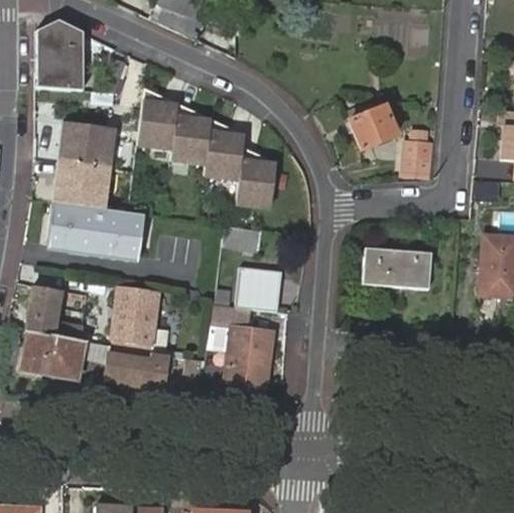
[(38,86),(86,87),(86,30),(59,18),(37,28),(38,86)]
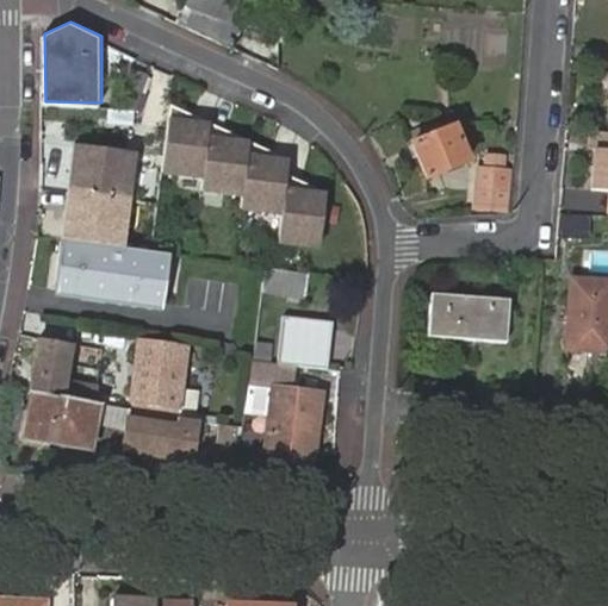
[(130,68),(118,107),(138,108),(150,75),(130,68)]
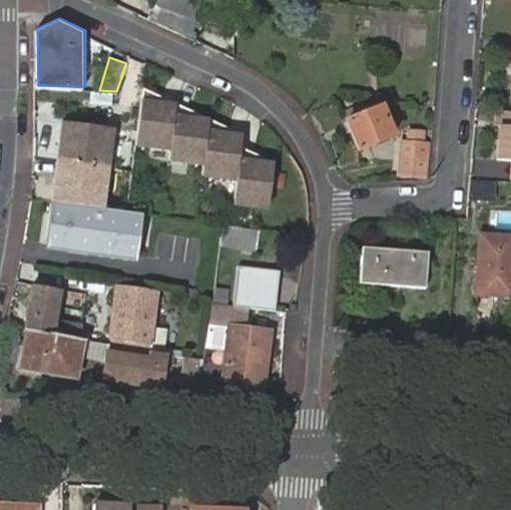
[(143,89),(137,143),(171,147),(170,158),(204,163),(202,174),(237,178),(234,202),(272,207),(279,153),(256,138),(242,137),(245,117),(143,89)]
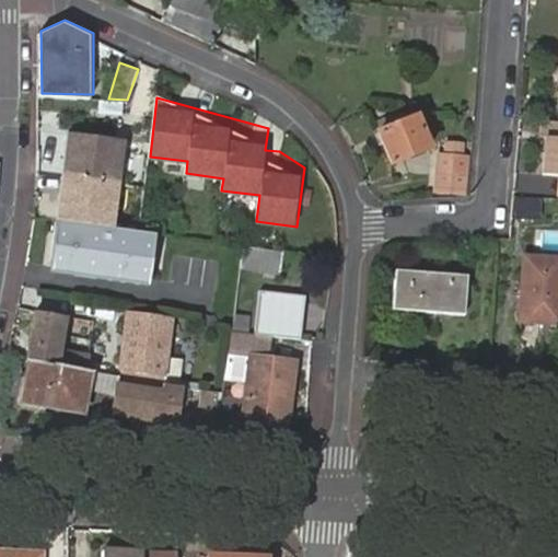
[(381,131),(394,162),(432,146),(418,115),(381,131)]
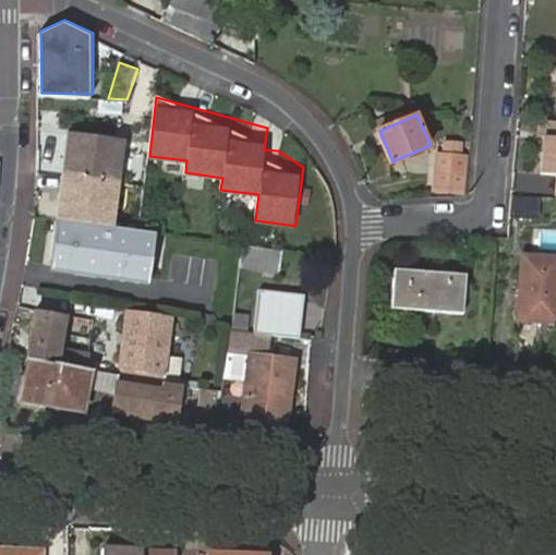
[(555,119),(536,118),(535,133),(539,133),(540,146),(534,146),(533,169),(555,170),(555,119)]
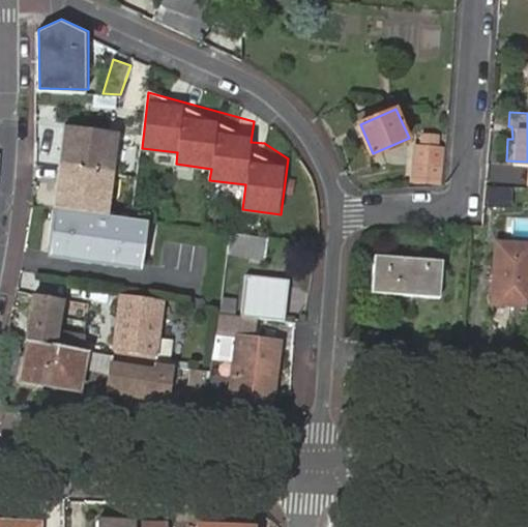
[(64,124),(54,207),(105,214),(115,132),(64,124)]
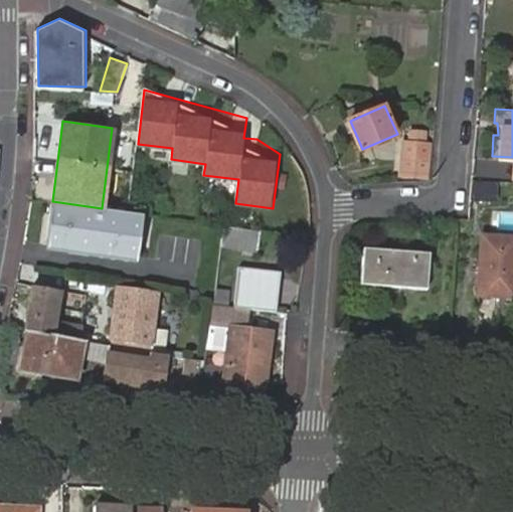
[(257,139),(244,131),(243,138),(257,139)]
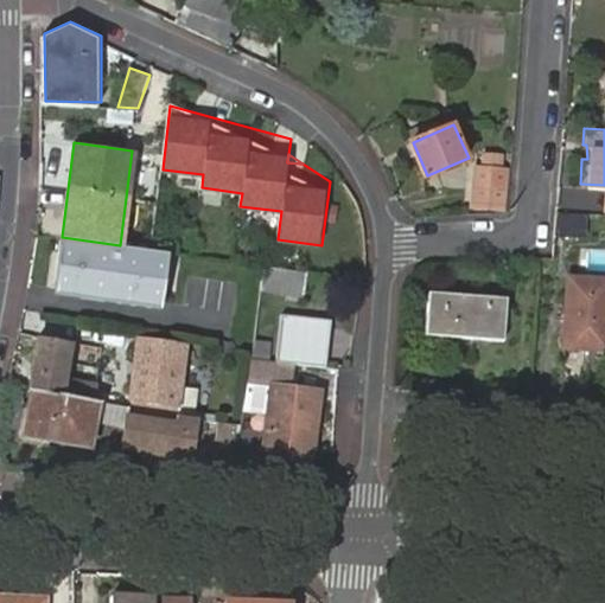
[(483,165),(479,204),(504,206),(507,166),(483,165)]
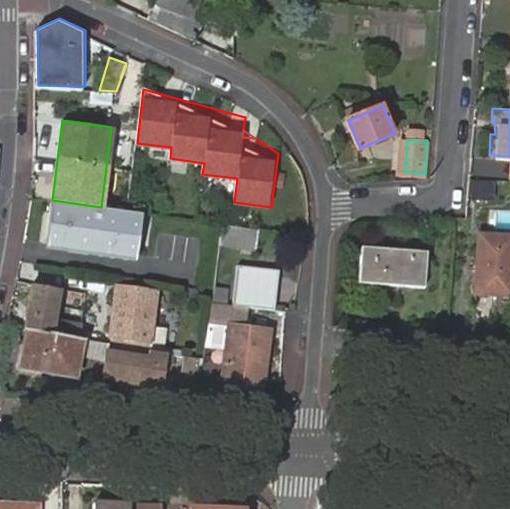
[(126,217),(122,254),(161,258),(166,221),(126,217)]
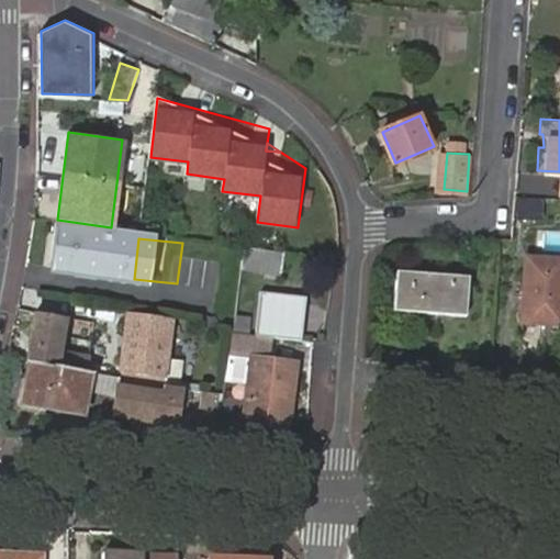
[(246,246),(228,244),(226,265),(243,267),(246,246)]
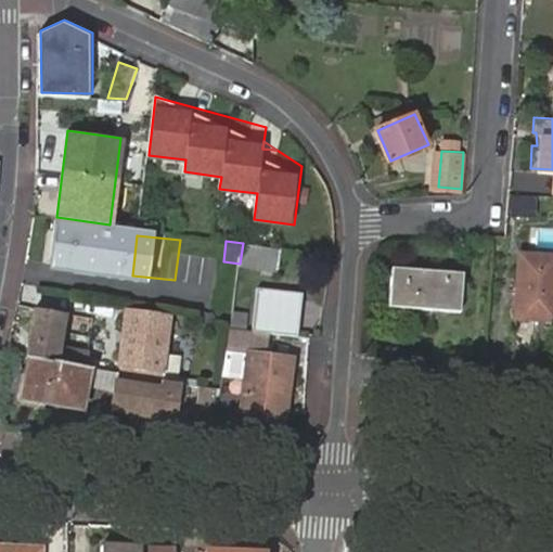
[(281,247),(243,243),(240,264),(279,269),(281,247)]
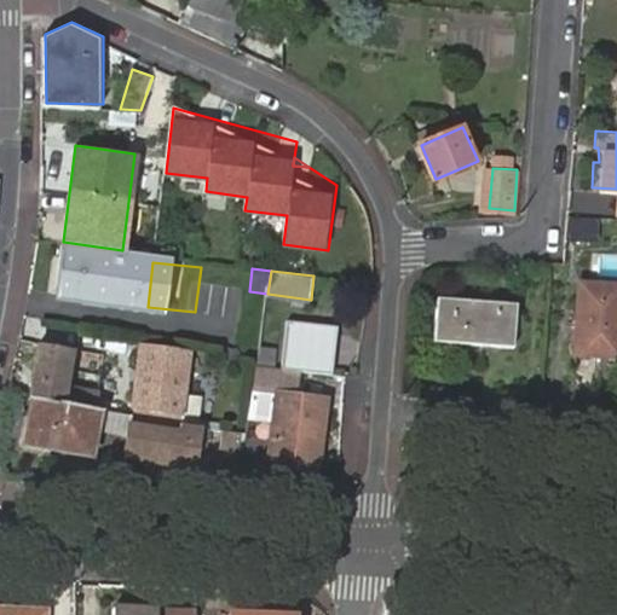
[(616,286),(583,284),(578,349),(616,352),(616,286)]
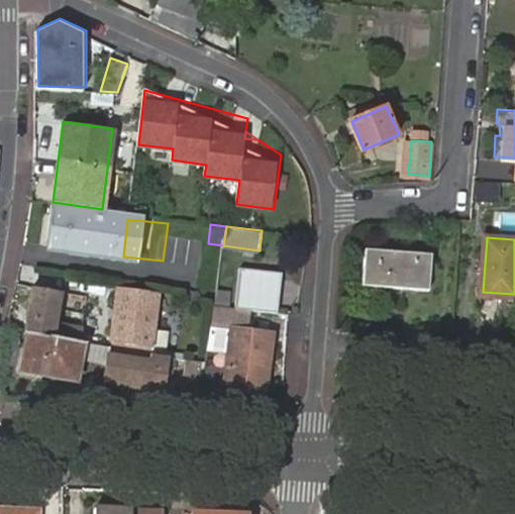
[(367,248),(365,283),(430,288),(433,253),(367,248)]
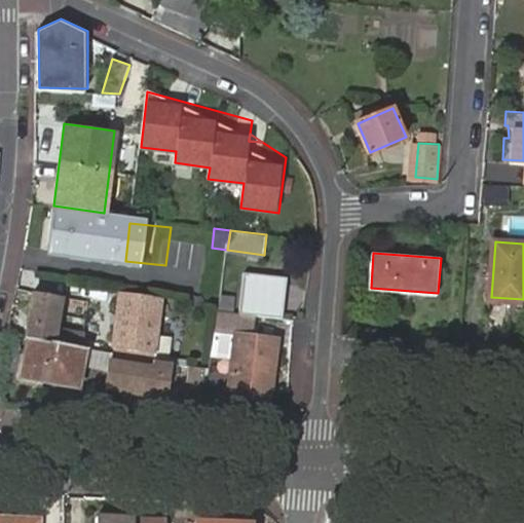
[(244,272),(238,310),(256,312),(281,316),(286,277),(244,272)]
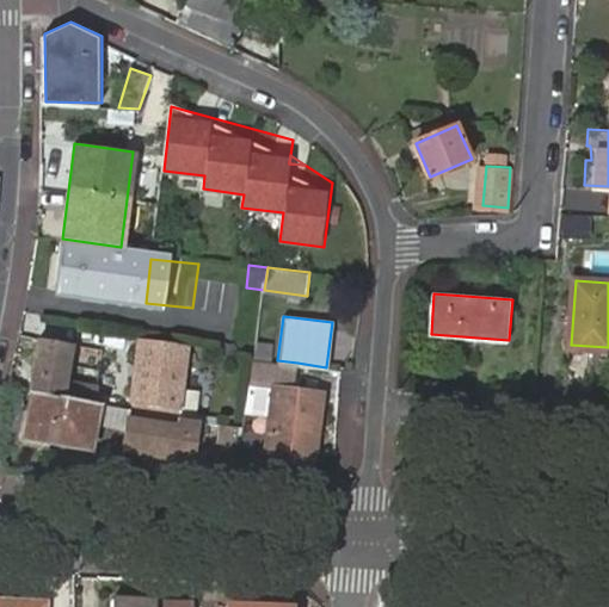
[(38,339),(35,365),(67,371),(68,364),(71,345),(38,339)]
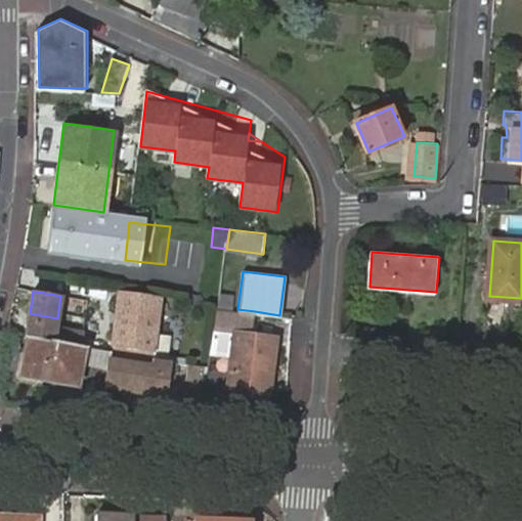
[(121,292),(113,350),(112,355),(153,361),(153,356),(160,298),(121,292)]
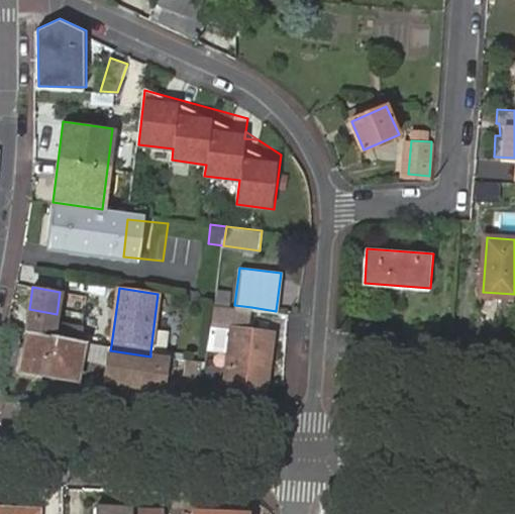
[(248,330),(251,307),(234,305),(216,302),(215,305),(213,326),(231,329),(223,386),(266,391),(273,334),(248,330)]
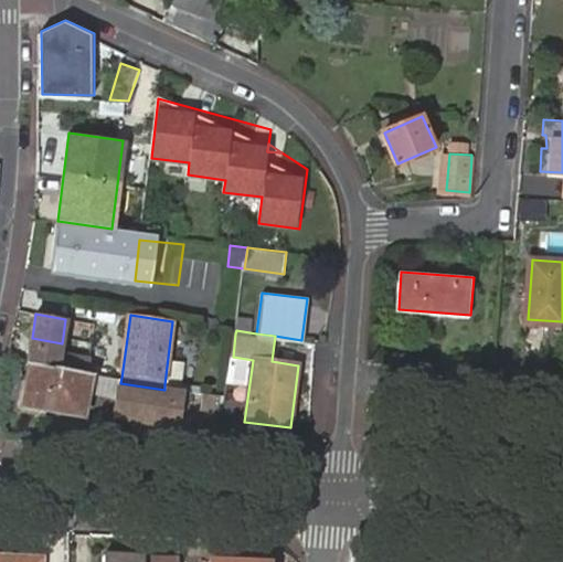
[(32,338),(28,363),(30,363),(41,366),(50,367),(59,368),(60,352),(62,343),(32,338)]
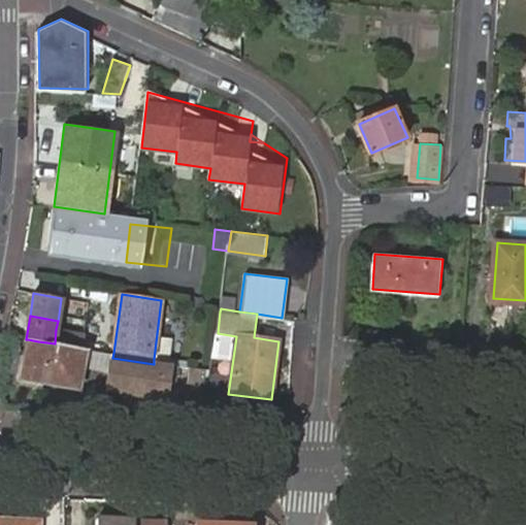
[(56,329),(55,343),(70,347),(80,348),(83,334),(56,329)]
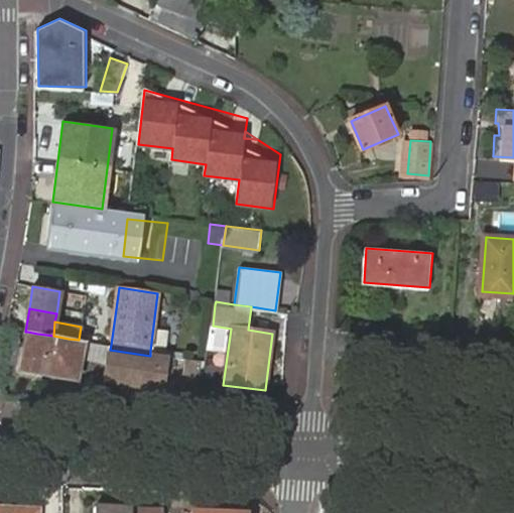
[(37,334),(27,332),(22,363),(29,363),(28,371),(78,378),(84,341),(79,340),(69,339),(53,336),(45,335),(37,334)]
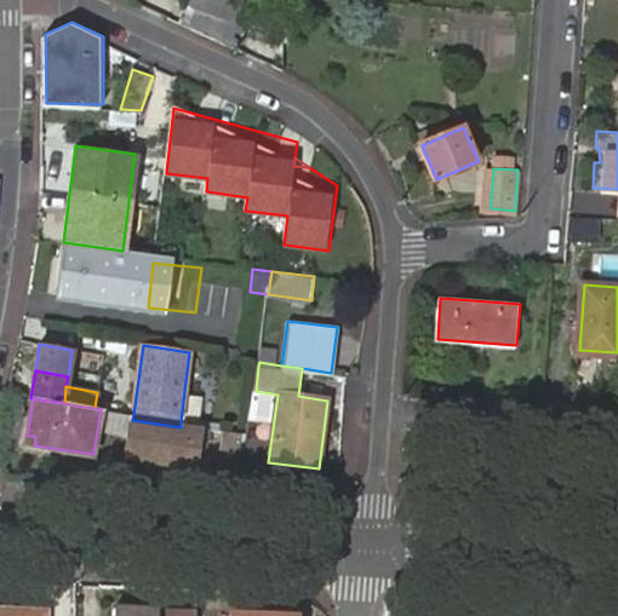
[(181,427),(132,420),(130,420),(125,455),(194,465),(196,447),(199,425),(181,421),(181,427)]
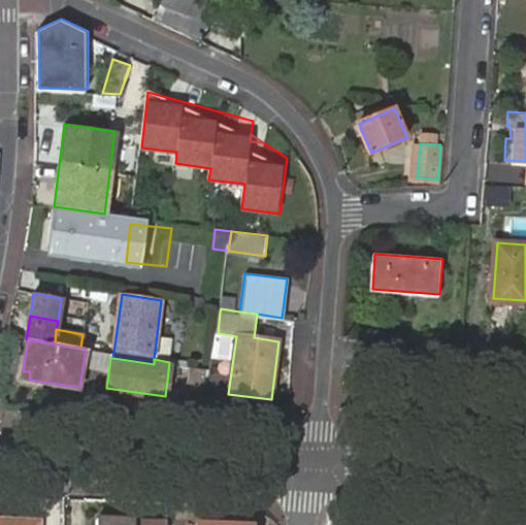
[(169,362),(167,381),(173,382),(175,362),(169,362)]
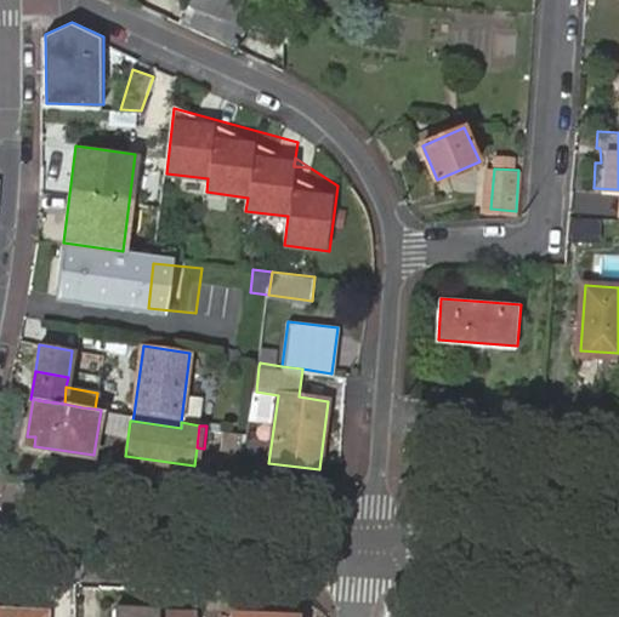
[(227,433),(222,472),(239,473),(244,435),(227,433)]
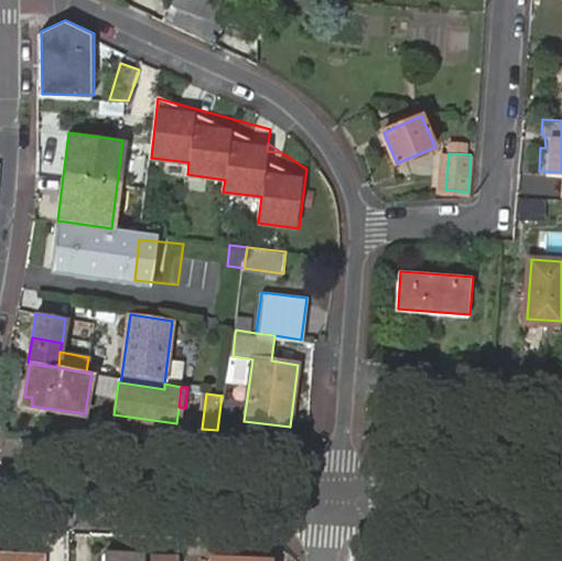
[(32,397),(24,397),(22,403),(31,406),(32,397)]
